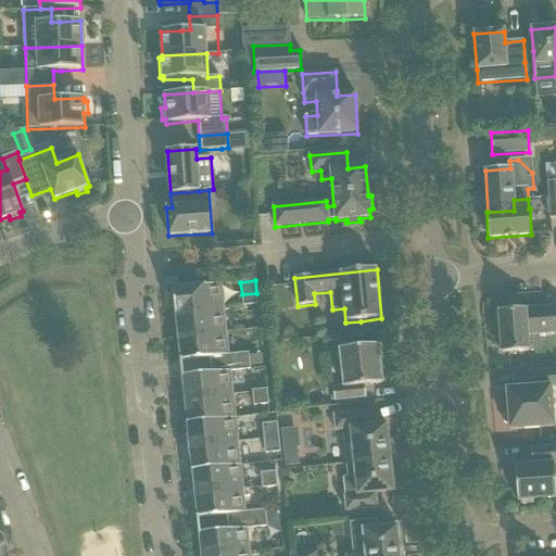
[(173,290),(175,314),(223,308),(220,285),(173,290)]
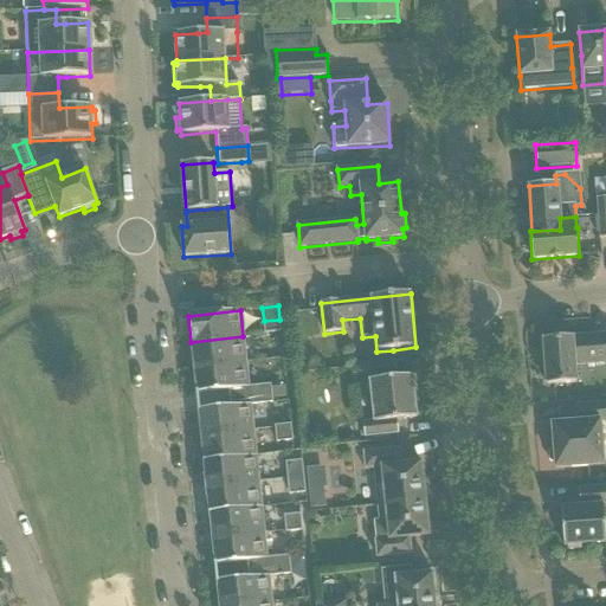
[(279,320),(264,321),(265,334),(281,333),(279,320)]
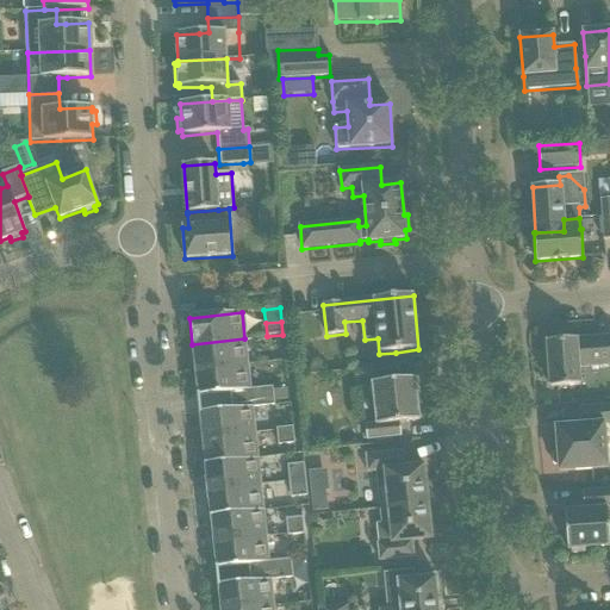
[(551,388),(574,386),(580,386),(579,368),(609,365),(609,336),(547,342),(551,388)]
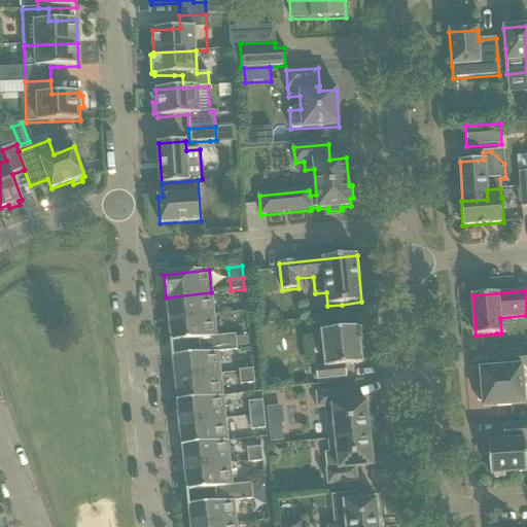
[(214,315),(211,292),(166,297),(166,299),(167,299),(169,320),(214,315)]
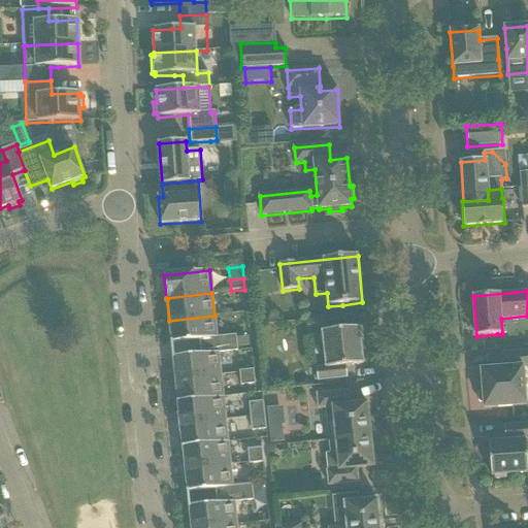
[(217,338),(215,316),(169,321),(171,341),(171,343),(199,340),(200,355),(219,353),(226,353),(225,337),(217,338)]
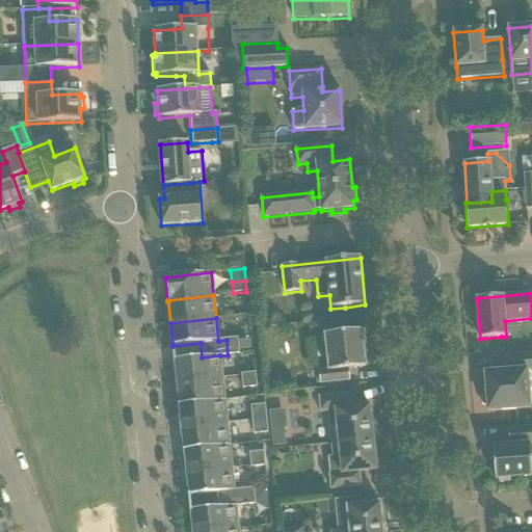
[(319,384),(329,383),(350,381),(349,369),(366,368),(366,366),(362,331),(363,331),(362,330),(324,335),(327,370),(318,371),(319,384)]
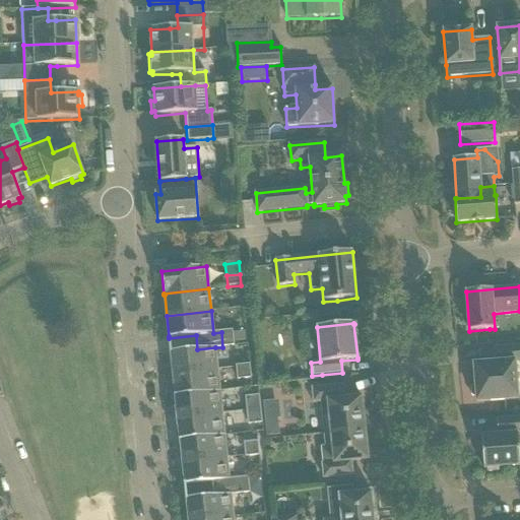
[(233,331),(221,332),(222,347),(234,345),(233,338),(233,331)]
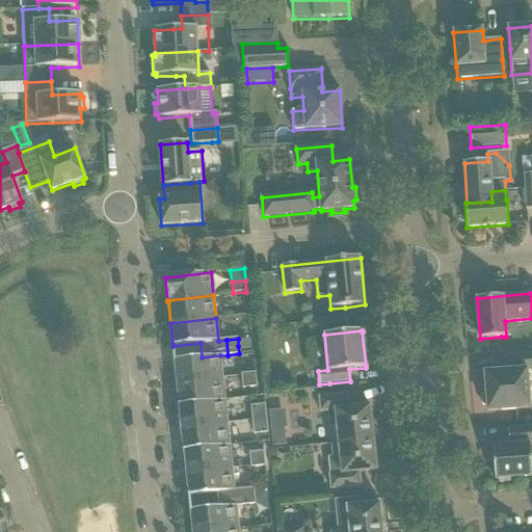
[(483,405),(487,407),(487,411),(530,408),(527,370),(531,369),(531,353),(505,356),(506,371),(484,373),(486,395),(482,397),(483,405)]
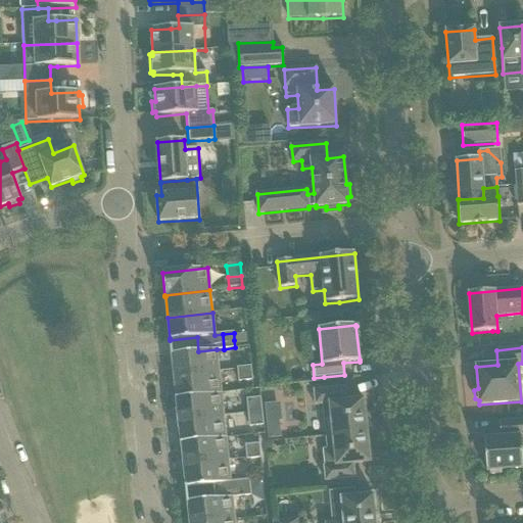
[(217,349),(198,351),(171,354),(172,355),(174,376),(219,372),(217,349)]
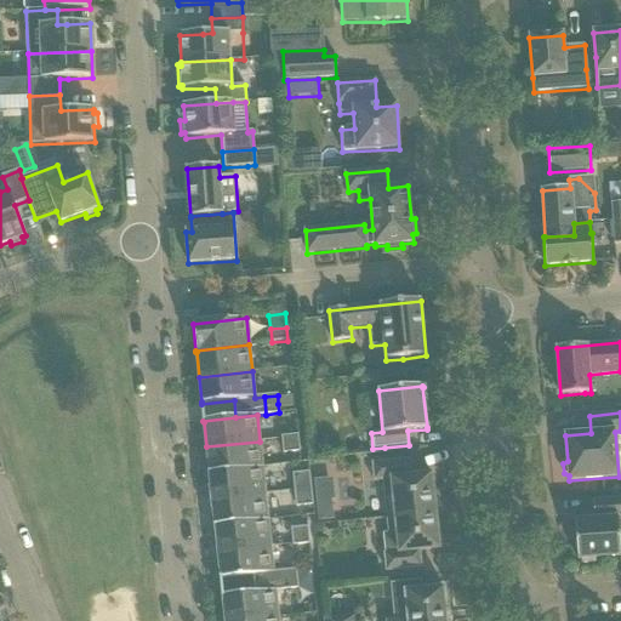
[(284,454),(300,453),(297,436),(281,438),(284,454)]
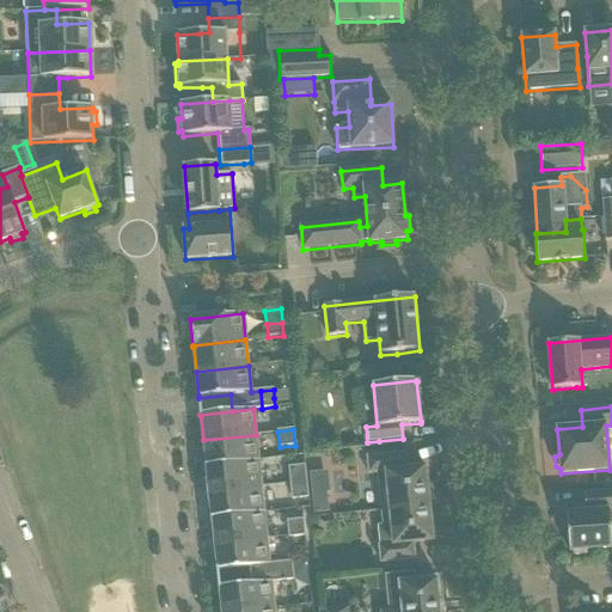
[(258,461),(256,435),(203,440),(206,466),(258,461)]
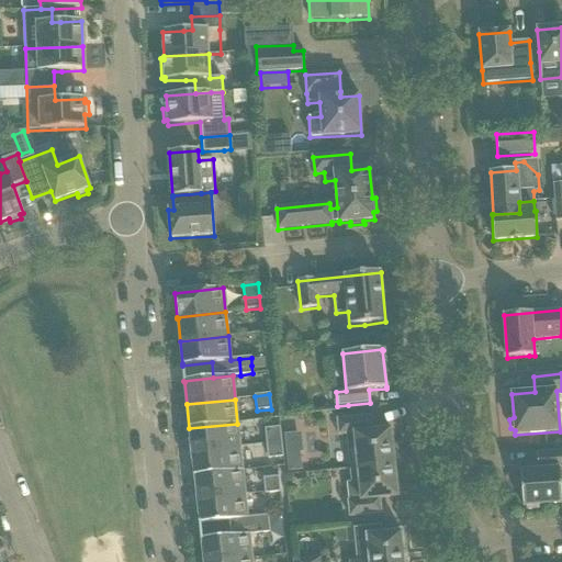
[(347,436),(350,469),(394,464),(394,460),(397,459),(396,446),(392,446),(391,429),(373,431),(371,416),(337,419),(338,436),(347,436)]
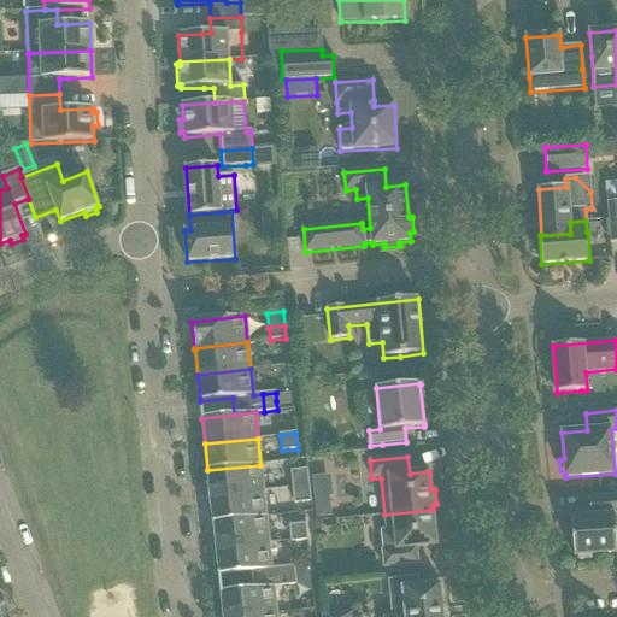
[(263,491),(260,465),(207,470),(209,486),(210,497),(263,491)]
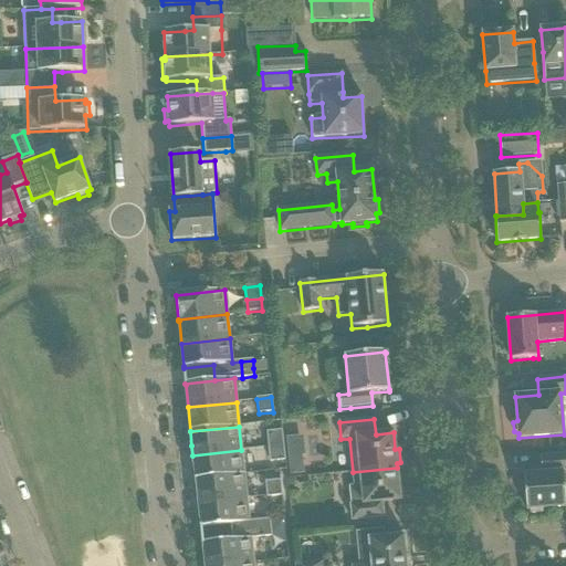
[(268,432),(269,448),(283,446),(282,431),(268,432)]
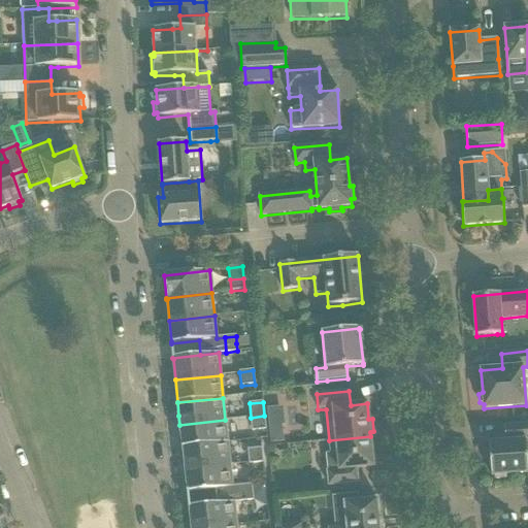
[(269,407),(270,442),(286,441),(284,406),(269,407)]
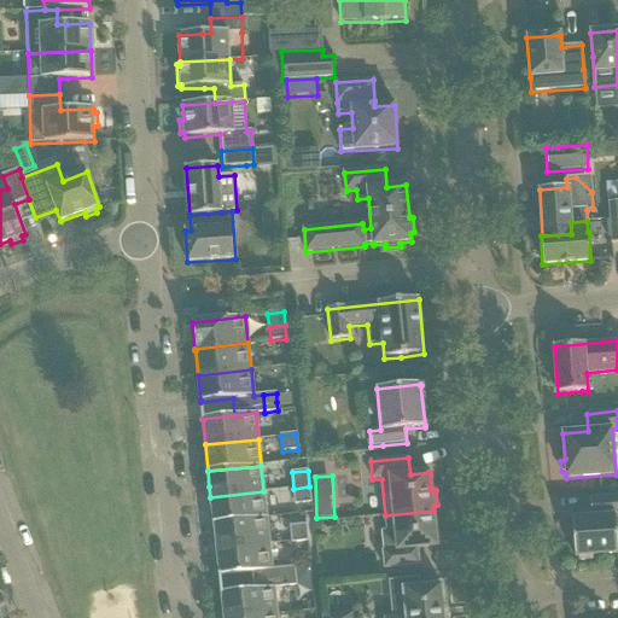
[(312,503),(309,487),(293,489),(295,505),(312,503)]
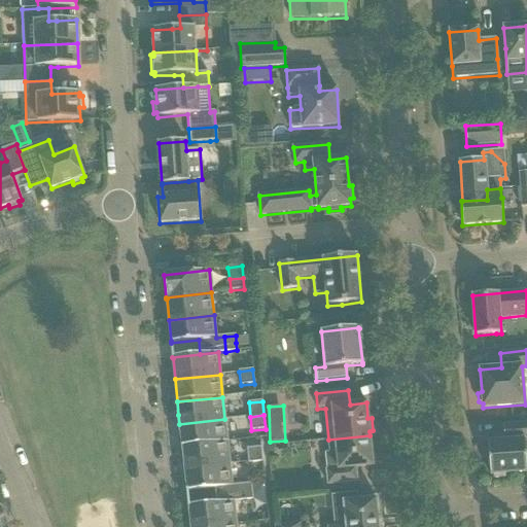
[(227,442),(224,419),(179,424),(180,433),(182,447),(227,442)]
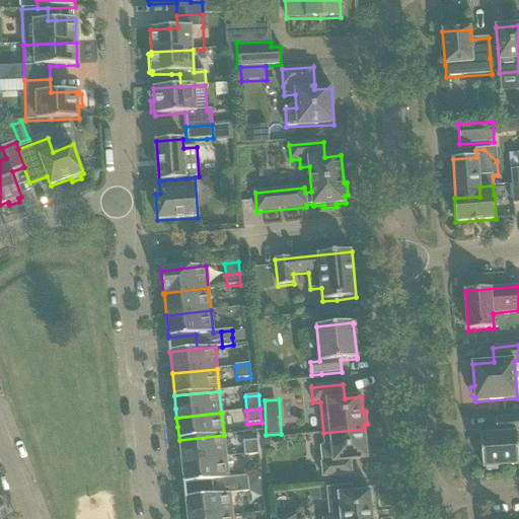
[(518,417),(496,419),(497,434),(480,436),(483,468),(486,467),(487,471),(498,470),(497,466),(518,464),(518,460),(517,433),(518,432),(518,417)]
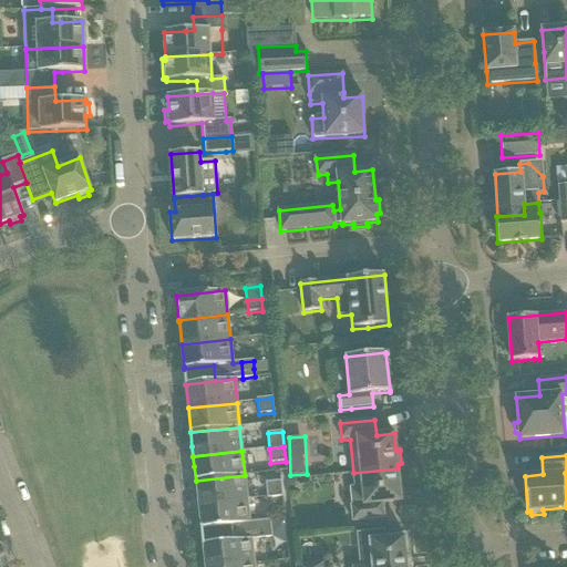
[(401,502),(398,468),(353,473),(354,487),(350,487),(352,505),(350,505),(352,523),(385,518),(383,504),(401,502)]
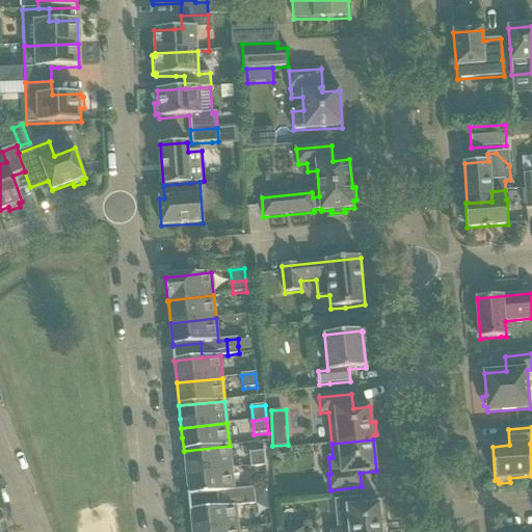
[(232,469),(230,446),(184,451),(187,473),(232,469)]
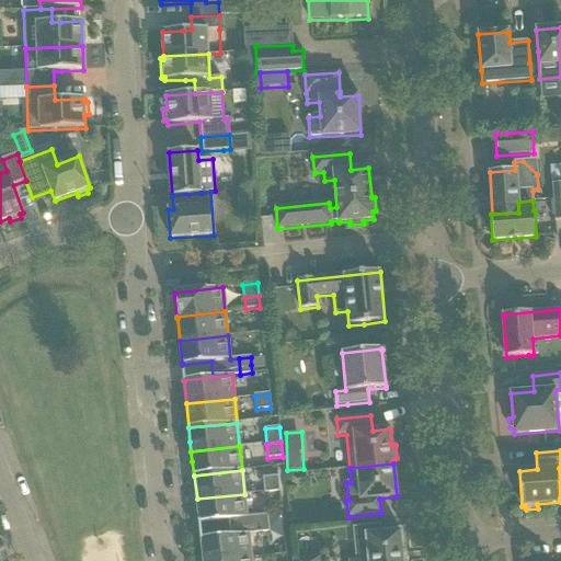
[(265,493),(279,492),(278,477),(263,479),(265,493)]
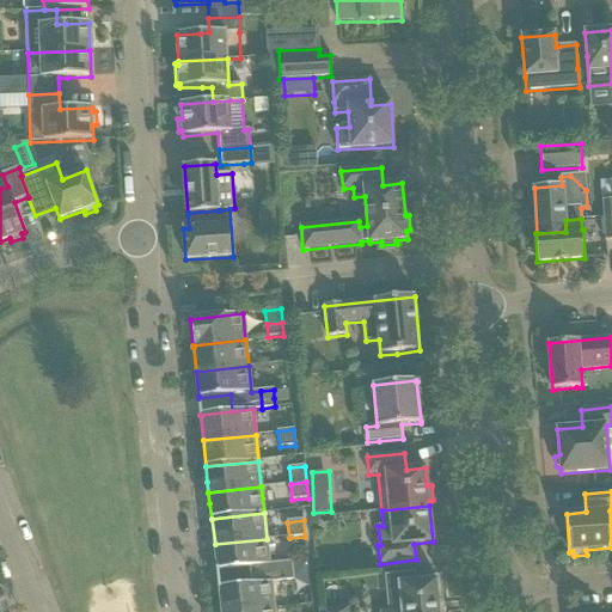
[(269,564),(267,539),(215,544),(218,569),(216,569),(216,570),(249,567),(269,564)]
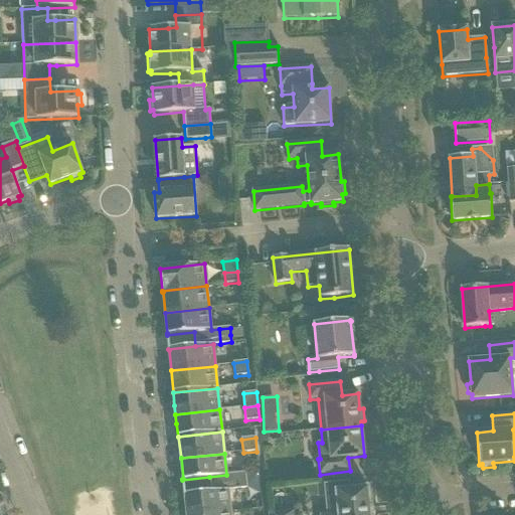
[(245,473),(236,474),(237,482),(237,489),(247,488),(246,481),(245,473)]
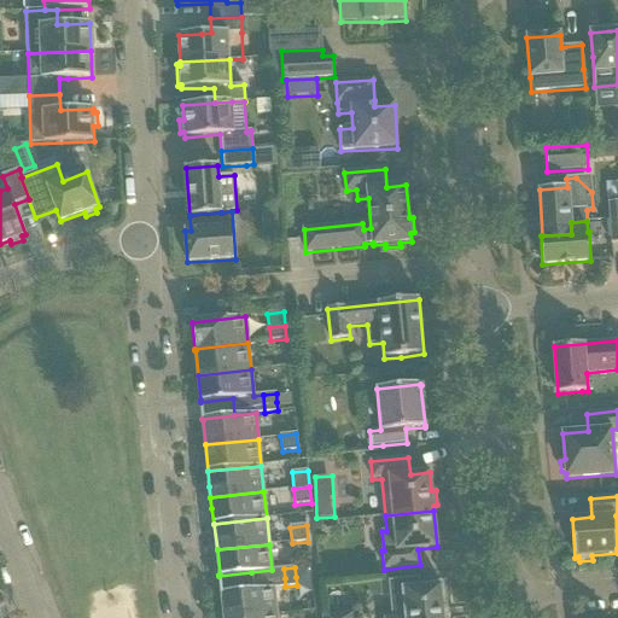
[(274,588),(285,587),(285,578),(284,569),(272,570),(251,572),(254,590),(221,593),(221,595),(223,617),(239,617),(277,614),(274,588)]
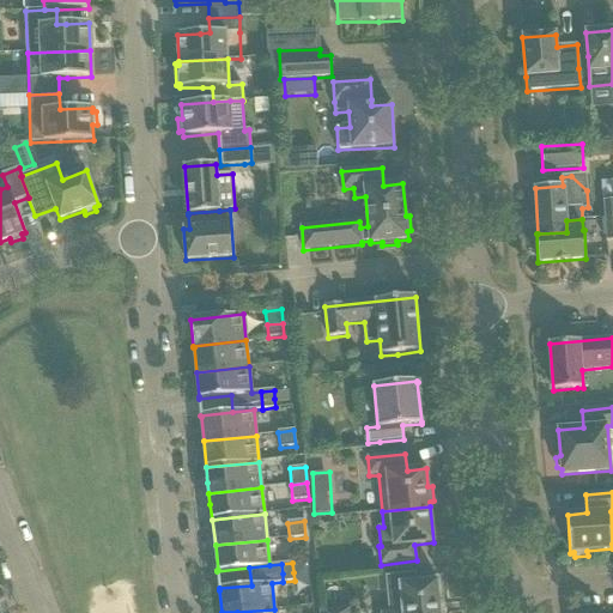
[(416,574),(386,576),(389,612),(442,612),(442,602),(441,602),(438,581),(417,583),(416,574)]
